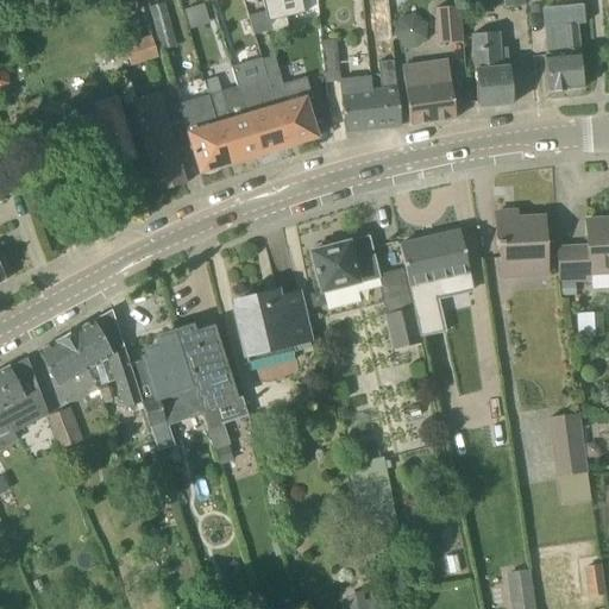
[(262,0),(268,23),(270,23),(272,32),(289,29),(286,18),(287,18),(282,0),(262,0)]
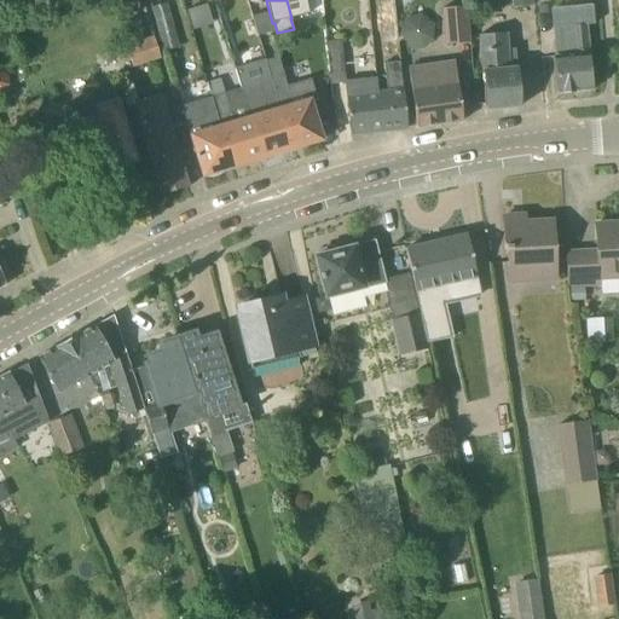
[(287,0),(291,18),(310,15),(306,0),(287,0)]
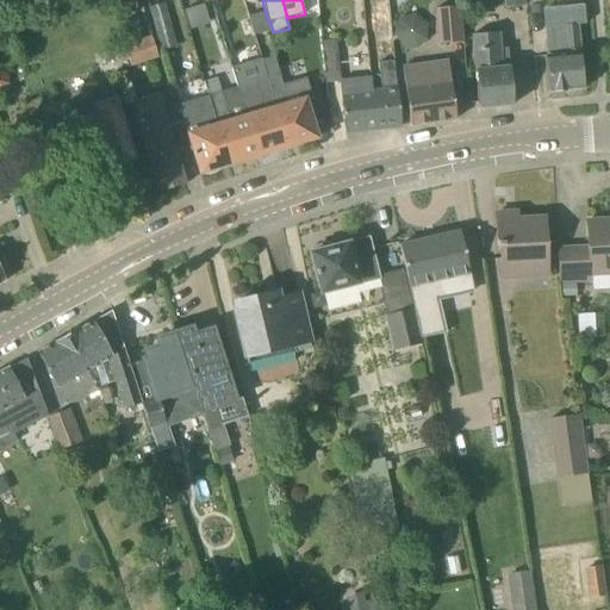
[(165,4),(150,8),(155,30),(170,25),(165,4)]
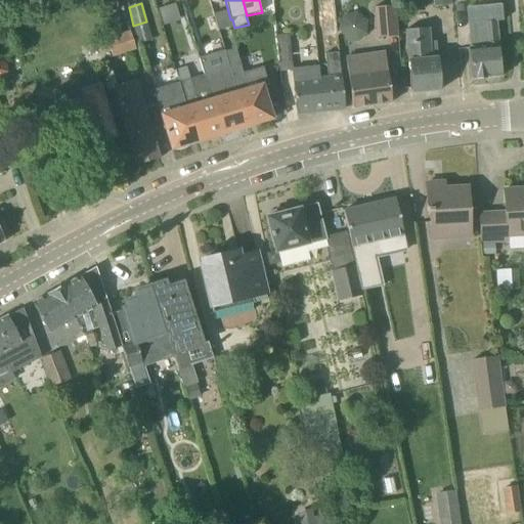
[(159,7),(163,24),(178,18),(173,3),(159,7)]
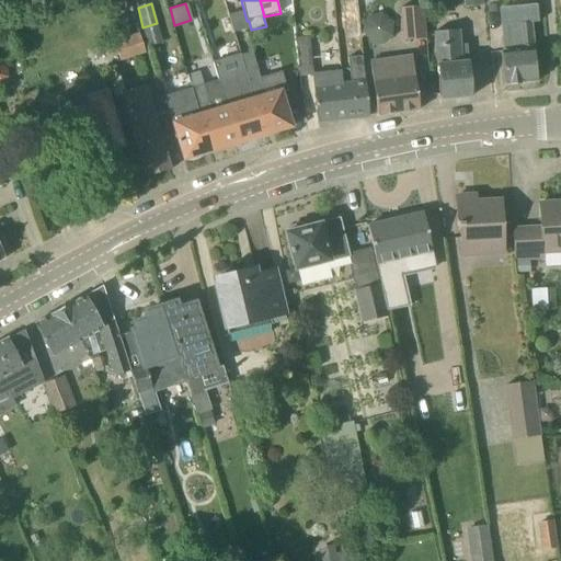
[(425,39),(423,8),(401,9),(403,42),(425,39)]
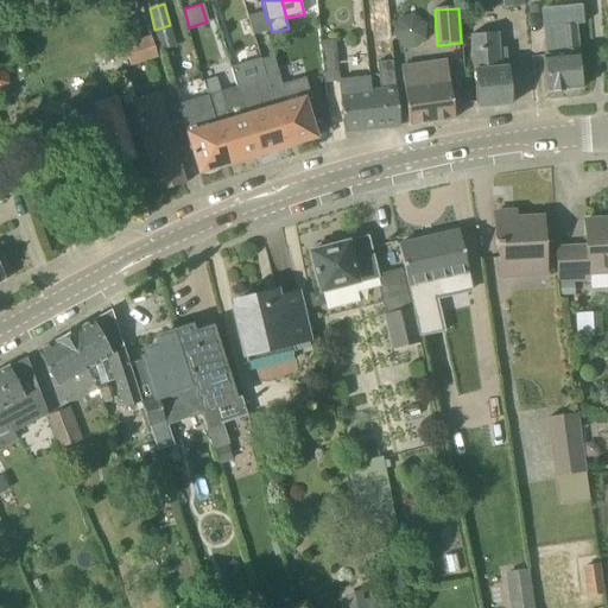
[(264,11),(247,14),(252,33),(268,30),(264,11)]
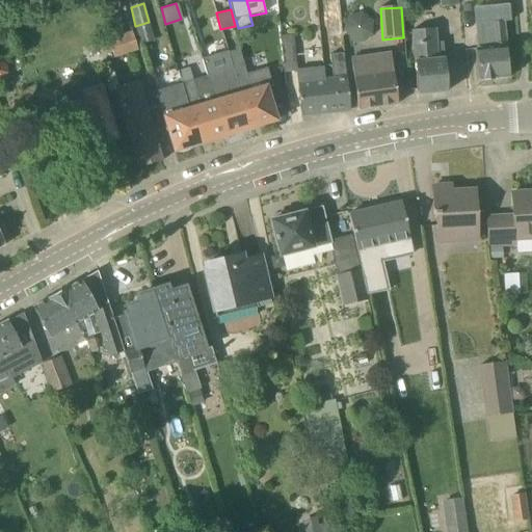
[(367,10),(343,17),(350,43),(374,36),(367,10)]
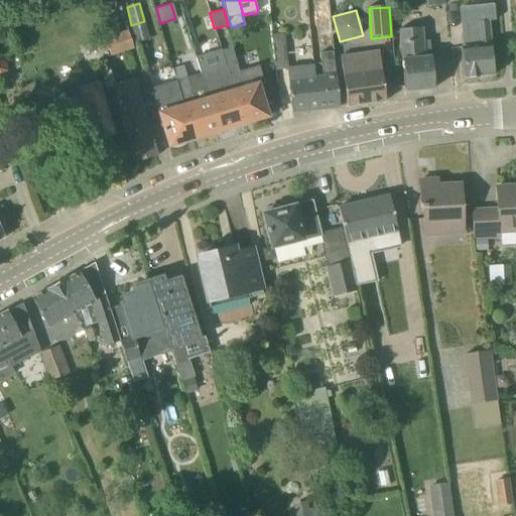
[(480,46),(461,48),(464,79),(494,76),(488,11),(476,12),(480,46)]
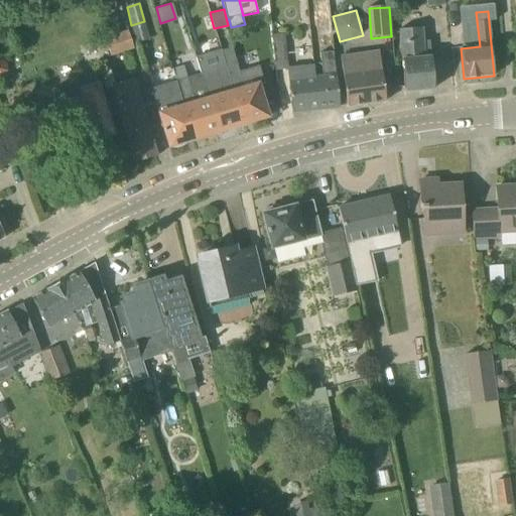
[(431,56),(424,57),(422,28),(400,30),(405,92),(434,90),(431,56)]
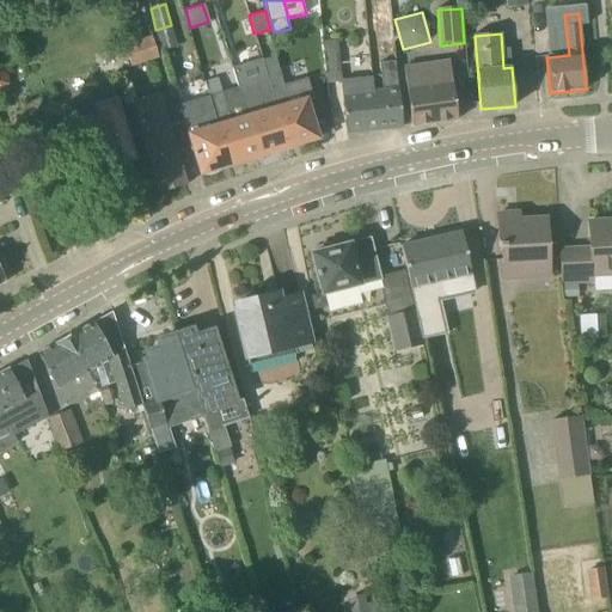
[(152,37),(124,46),(130,67),(158,57),(152,37)]
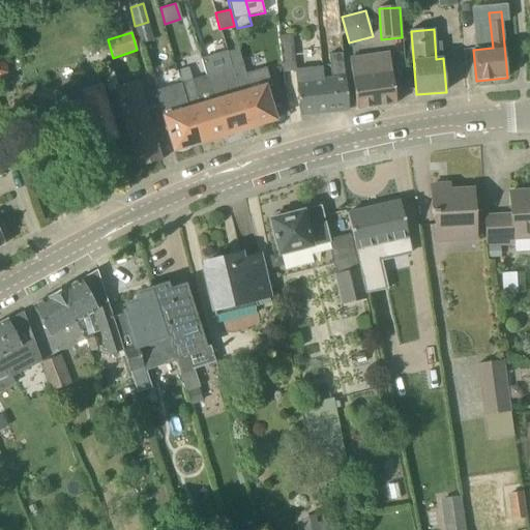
[(396,105),(395,98),(389,54),(350,59),(356,110),(396,105)]
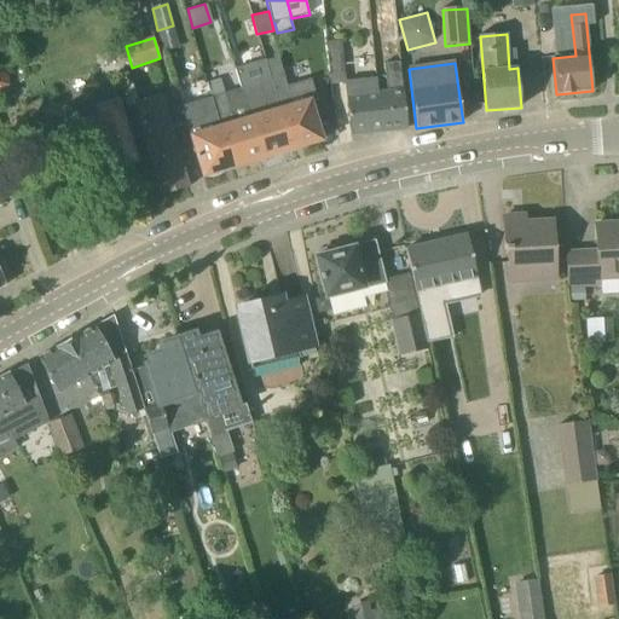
[(381,110),(383,132),(406,129),(403,91),(399,64),(385,65),(388,93),(389,110),(381,110)]
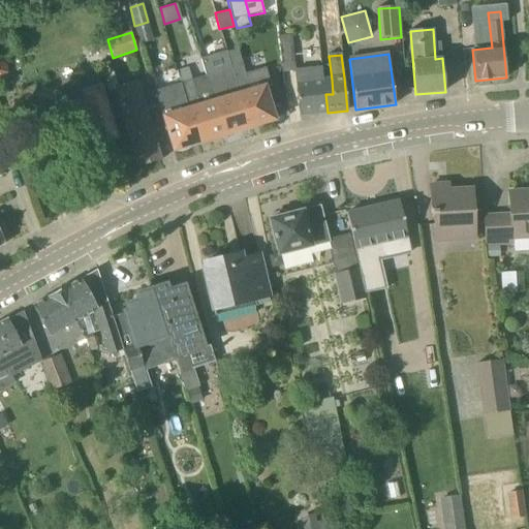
[(265,86),(247,91),(245,86),(247,82),(243,65),(231,68),(249,128),(275,121),(265,86)]
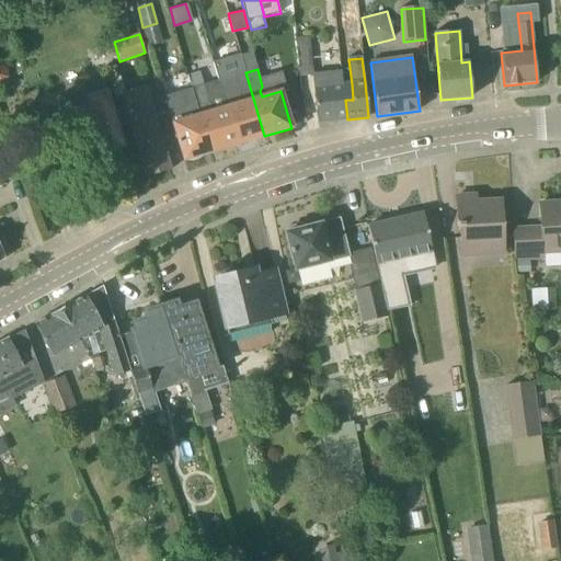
[(199,71),(187,75),(192,89),(204,86),(199,71)]
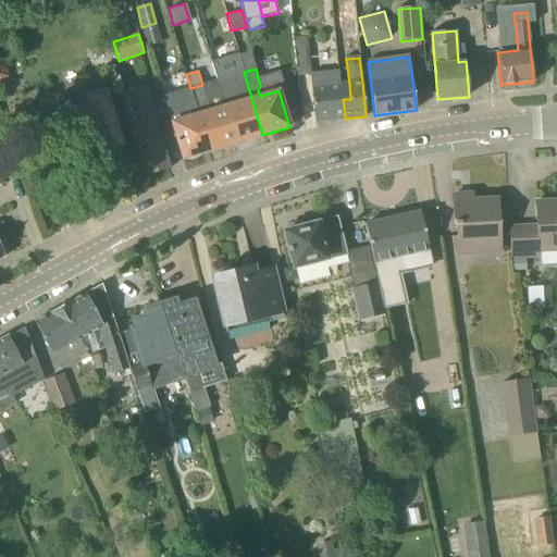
[(316,122),(345,119),(343,99),(350,99),(349,84),(339,85),(338,71),(316,74),(317,82),(311,82),(312,87),(311,87),(316,122)]
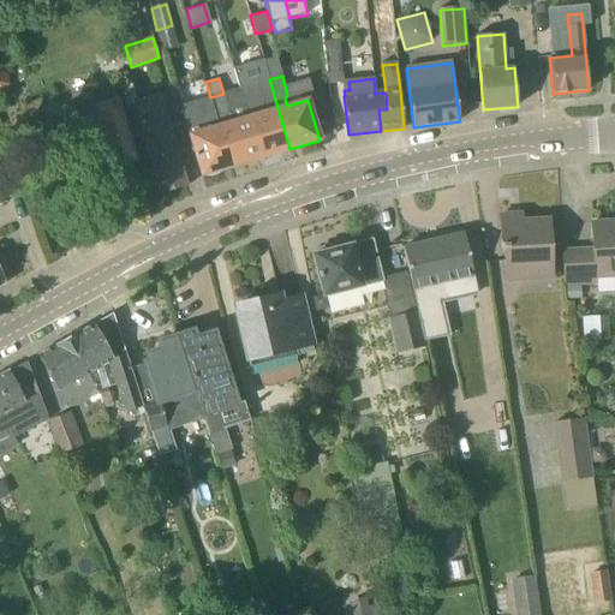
[(269,79),(239,89),(249,118),(261,157),(290,149),(269,79)]
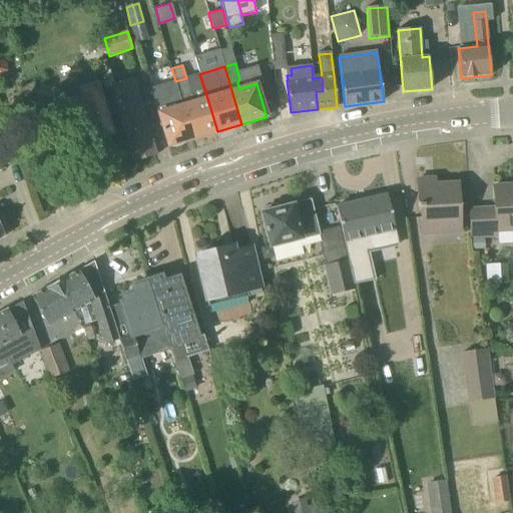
[(107,117),(102,100),(97,84),(93,72),(75,78),(76,83),(52,90),(56,104),(56,105),(44,108),(49,126),(62,122),(67,139),(91,131),(93,139),(112,133),(107,117)]
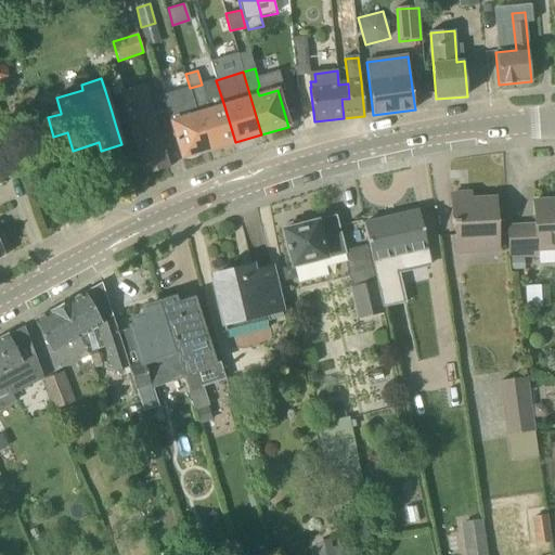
[(116,127),(128,124),(144,176),(145,176),(144,175),(168,167),(168,168),(169,168),(144,85),(119,92),(123,104),(111,108),(116,127)]
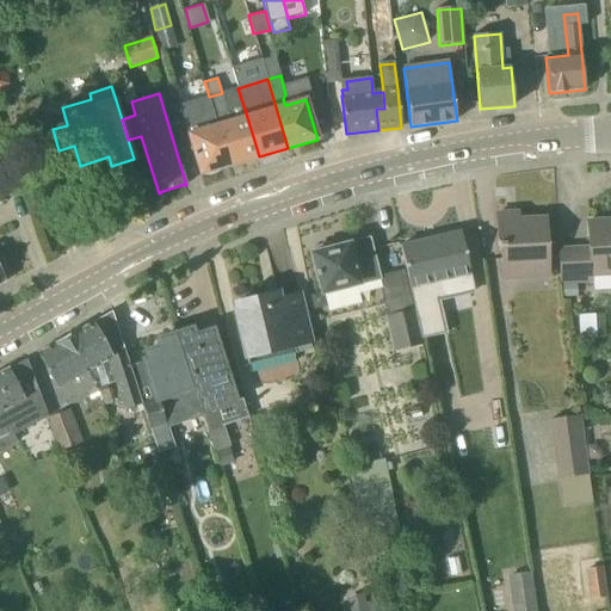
[(226,117),(228,113),(222,93),(209,97),(230,166),(259,156),(247,117),(228,123),(226,117)]
